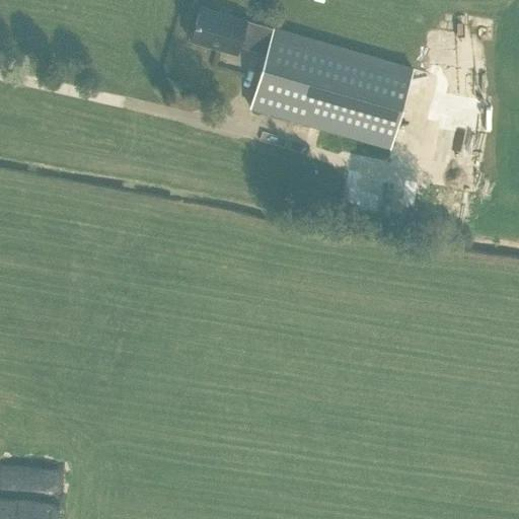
[(199,6),(189,41),(235,54),(238,46),(265,53),(249,108),(389,149),(413,68),(273,27),(272,28),(245,20),(199,6)]
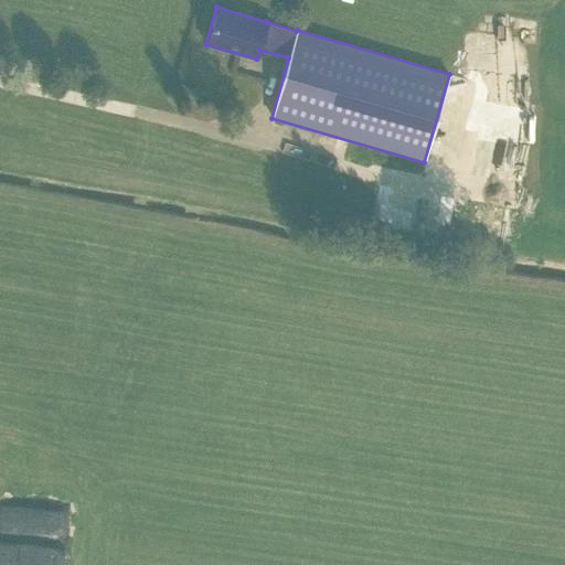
[(511,66),(534,64),(533,50),(510,51),(511,66)]
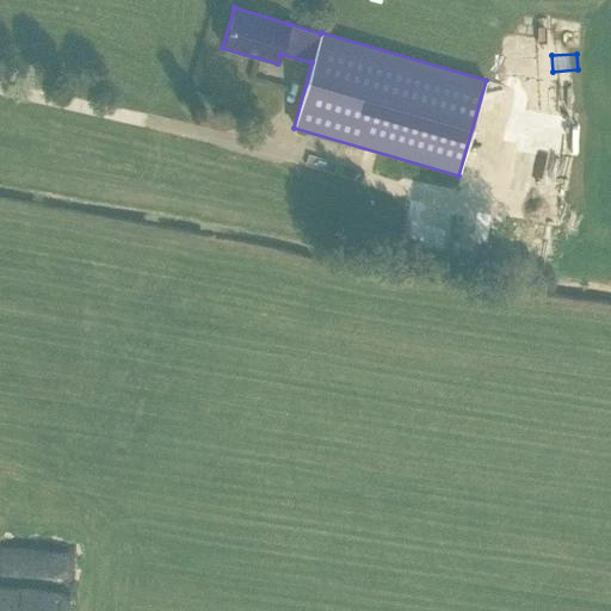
[(413,192),(408,230),(429,233),(433,195),(413,192)]
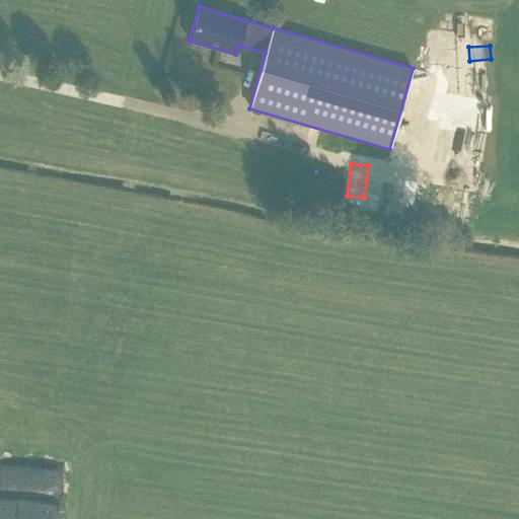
[(410,196),(409,171),(389,171),(389,197),(410,196)]
